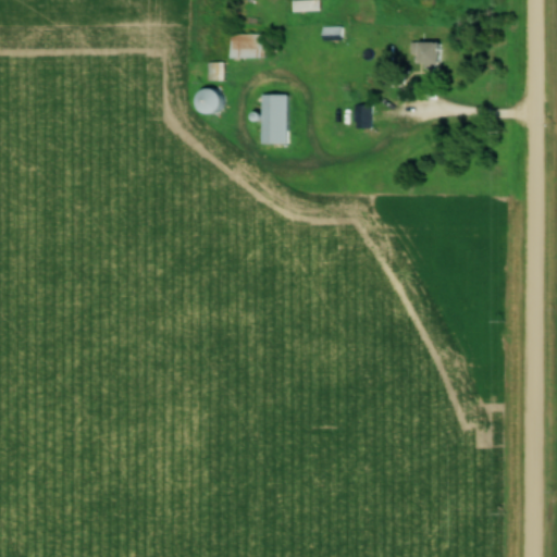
[(320,12),(319,0),(292,0),(293,12),(320,12)]
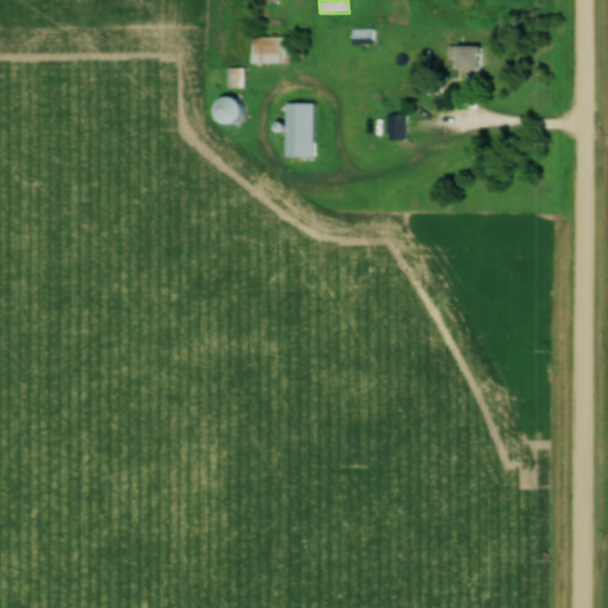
[(252,37),(252,64),(291,64),(291,37),(252,37)]
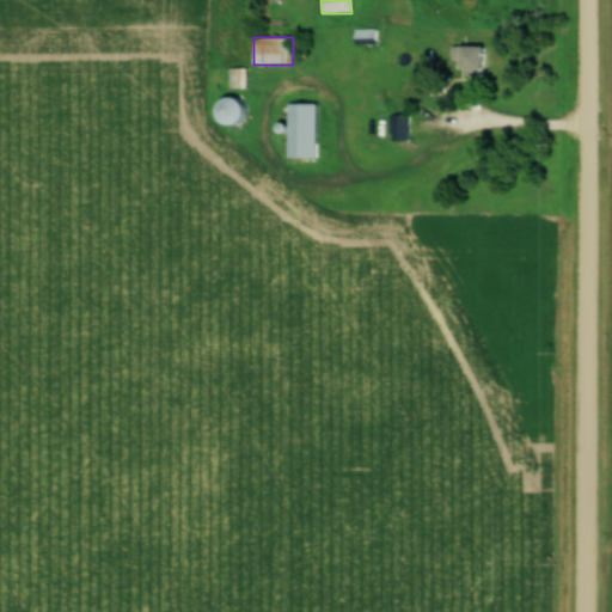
[(483,71),(483,47),(454,47),(454,71),(483,71)]
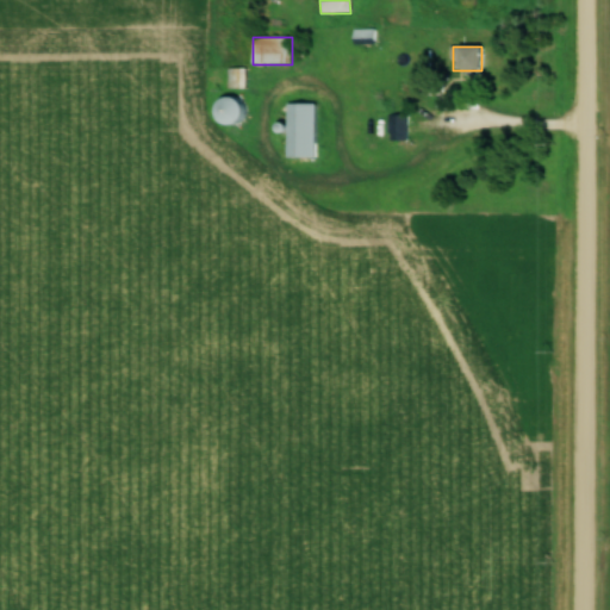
[(226,88),(246,88),(246,69),(226,69),(226,88)]
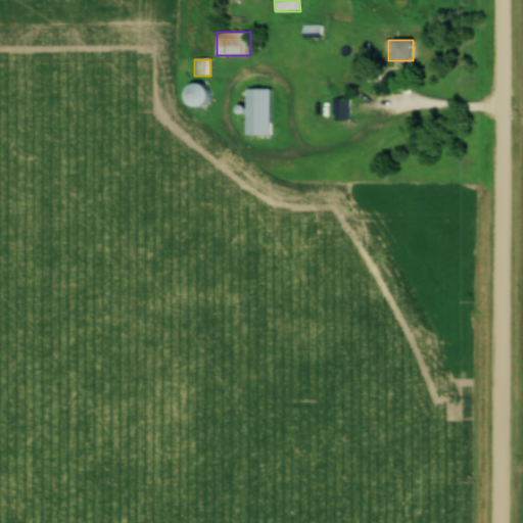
[(205,85),(187,85),(187,106),(205,106),(205,85)]
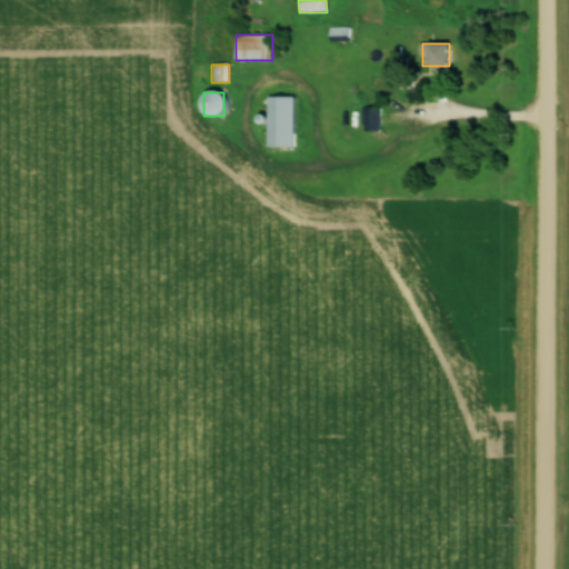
[(269,148),(295,148),(295,97),(269,97),(269,148)]
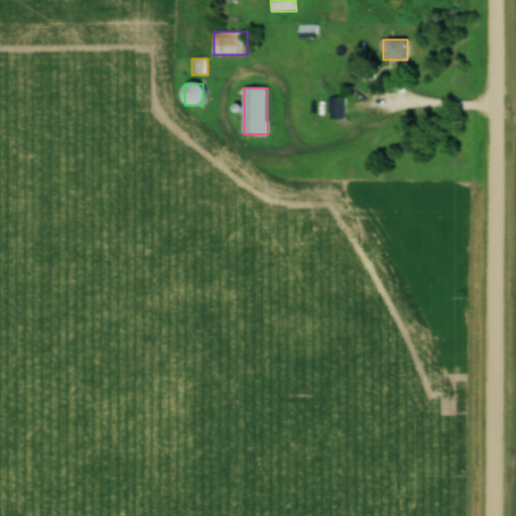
[(344,98),(329,98),(329,120),(344,120),(344,98)]
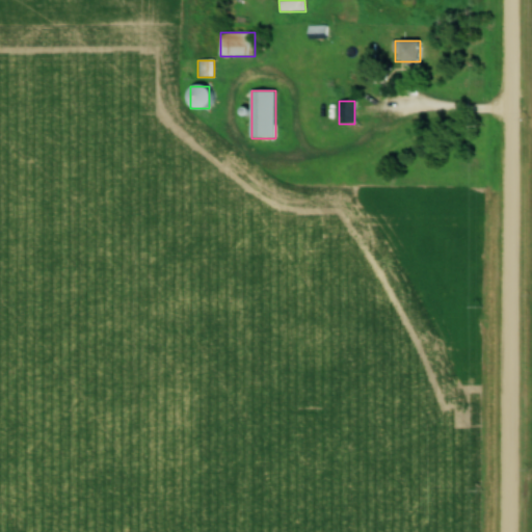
All buildings are outlined.
